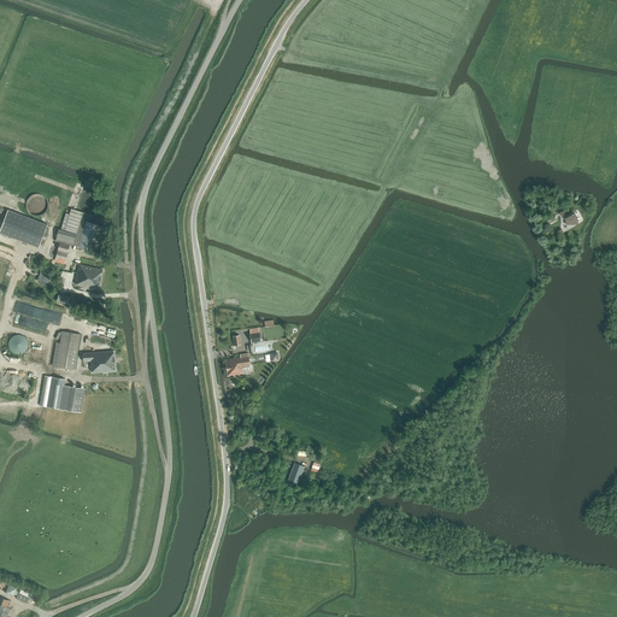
[(47,205),(47,203),(47,200),(46,199),(45,197),(42,195),(41,195),(39,194),(36,194),(34,194),(33,195),(30,197),(29,198),(28,199),(27,201),(27,203),(27,205),(27,207),(28,209),(28,211),(29,212),(31,213),(33,215),(35,216),(37,216),(39,216),(41,215),(42,213),(45,212),(46,210),(47,209),(47,207),(47,205)]
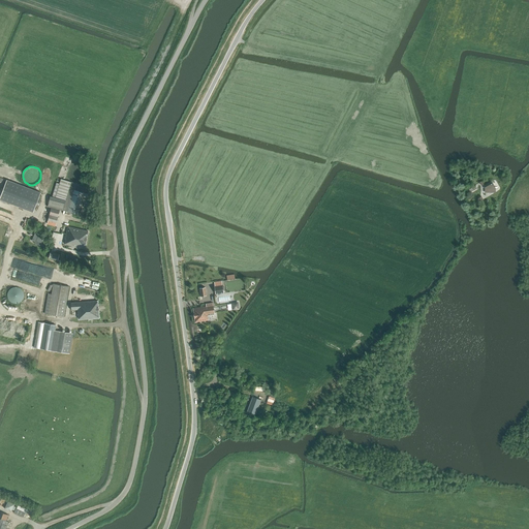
[(48,221),(56,223),(60,210),(78,215),(86,187),(71,182),(61,179),(59,184),(56,183),(52,197),(51,196),(48,207),(51,208),(48,221)]
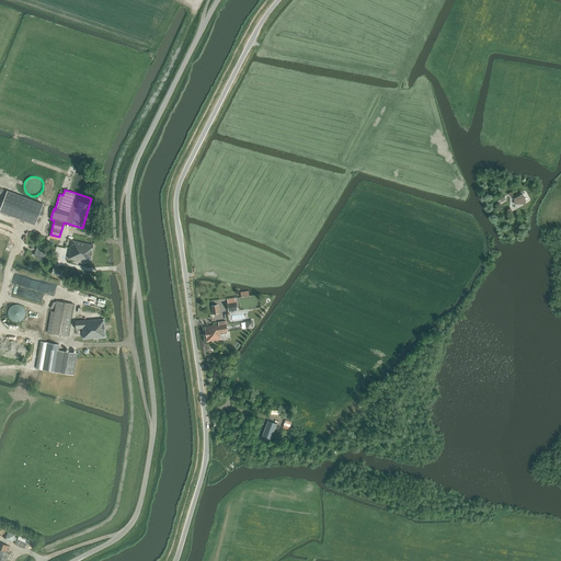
[(0,212),(35,225),(43,205),(8,191),(0,209),(0,212)]
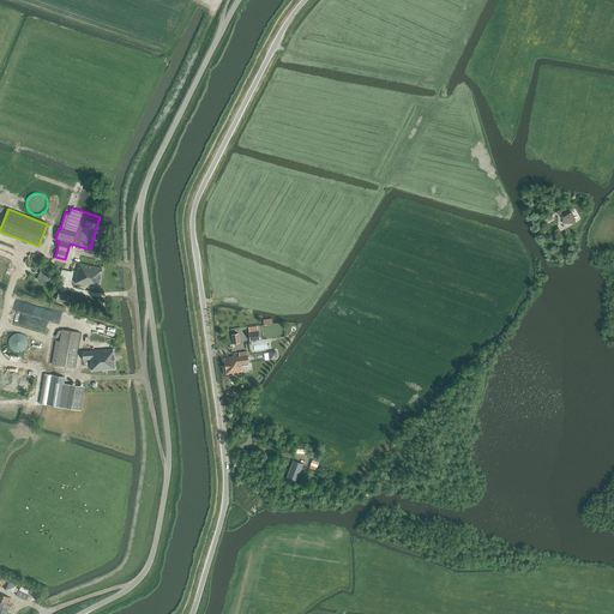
[(573,221),(570,215),(561,220),(565,226),(573,221)]
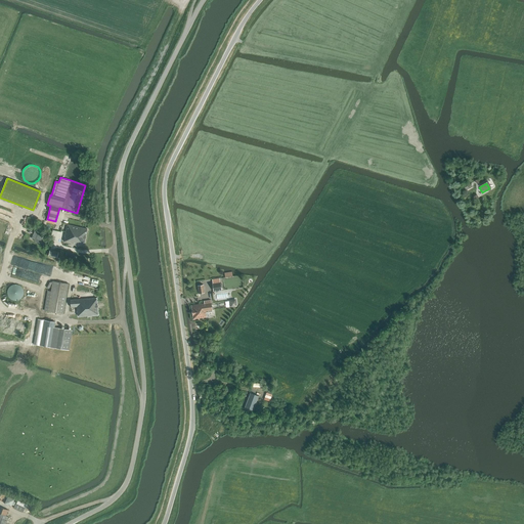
[(63,243),(84,247),(87,229),(62,224),(60,231),(64,232),(64,237),(63,243)]
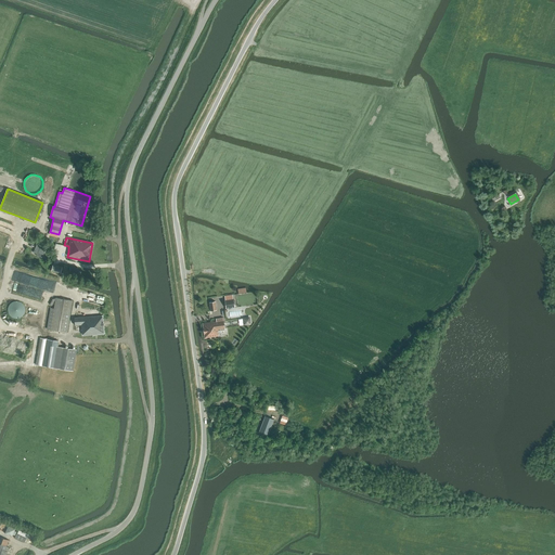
[(41,247),(37,245),(34,253),(37,254),(37,253),(43,255),(46,249),(41,247)]
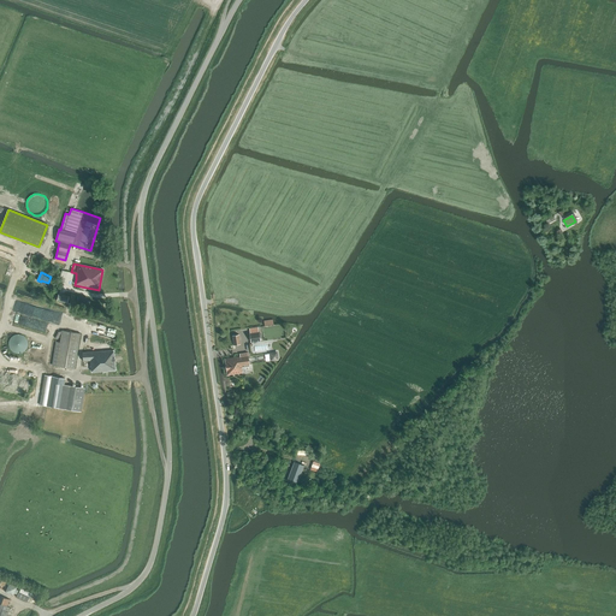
[(30,315),(28,324),(47,329),(49,321),(30,315)]
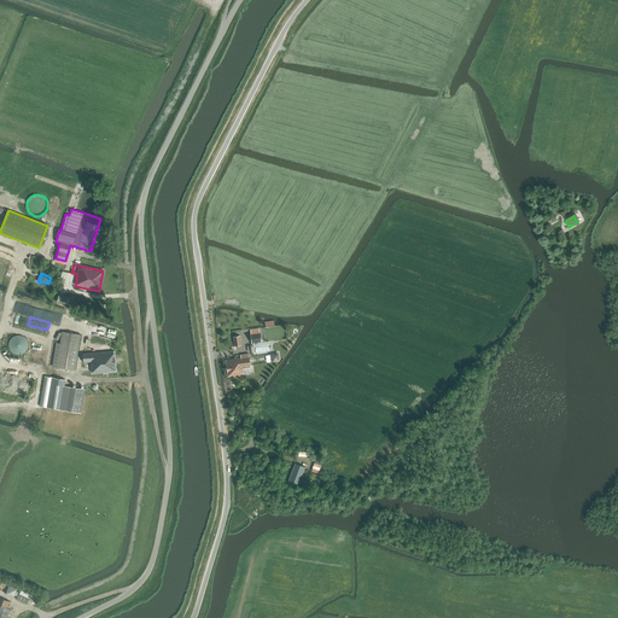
[(88,328),(115,337),(116,331),(89,322),(88,328)]
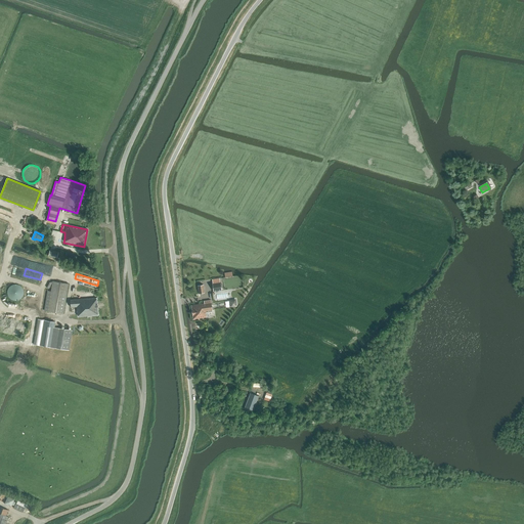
[(47,311),(63,314),(69,284),(52,281),(47,311)]
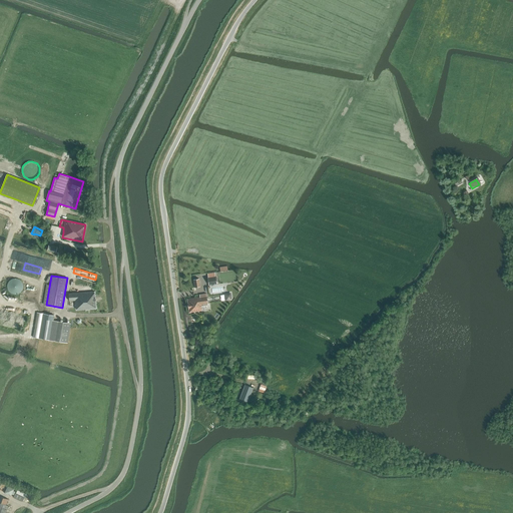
[(216,285),(215,277),(208,278),(207,278),(209,286),(216,285)]
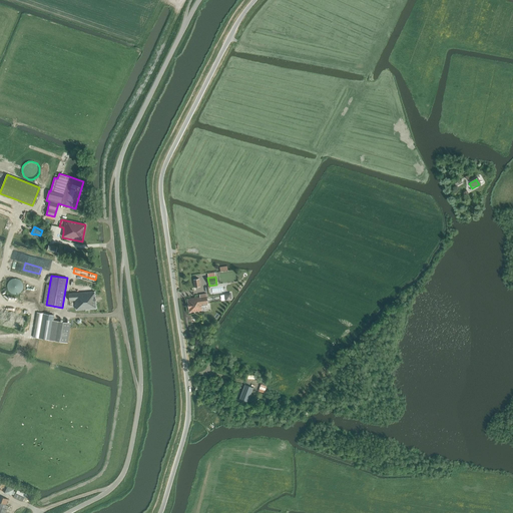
[(23,287),(23,286),(22,284),(21,283),(20,281),(19,280),(18,280),(16,279),(15,279),(14,279),(12,280),(10,281),(9,281),(9,283),(8,284),(7,286),(7,287),(7,289),(8,290),(8,292),(9,293),(10,294),(12,294),(13,295),(14,295),(16,295),(18,294),(19,294),(20,293),(21,292),(22,290),(23,289),(23,287)]
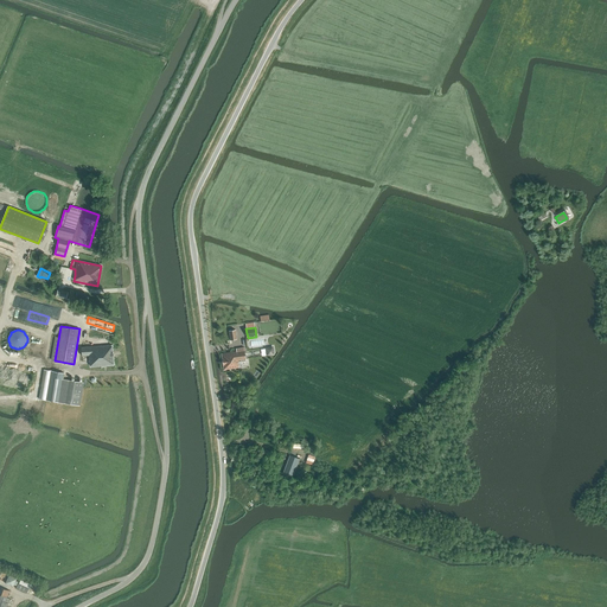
[(89,356),(89,362),(90,362),(90,366),(114,365),(113,345),(82,347),(82,356),(89,356)]
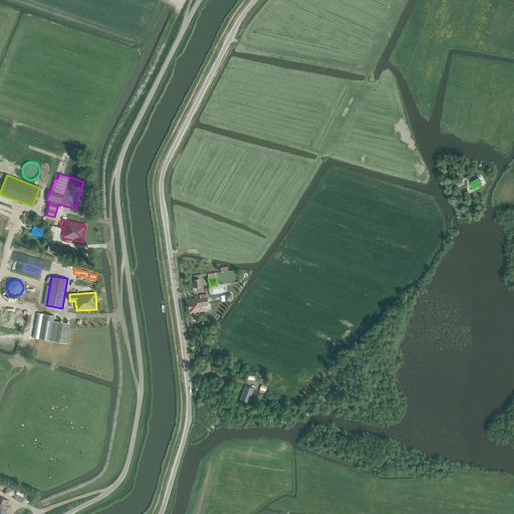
[(202,311),(202,307),(202,305),(208,304),(207,294),(200,295),(200,298),(188,300),(190,313),(202,311)]
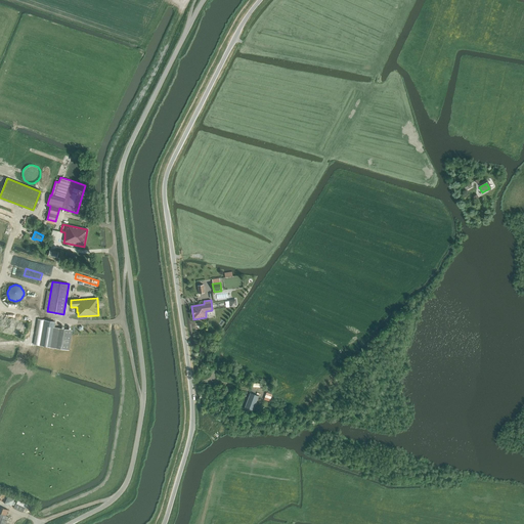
[(50,347),(69,350),(73,331),(53,328),(43,325),(40,346),(50,347)]
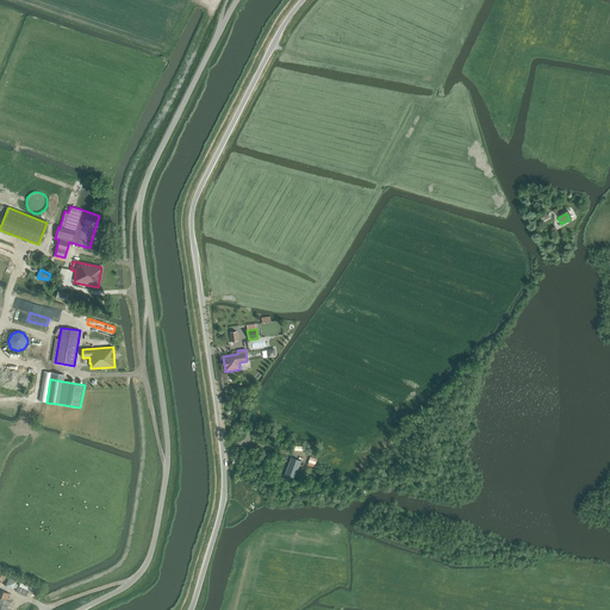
[(285,477),(293,480),(300,461),(292,458),(285,477)]
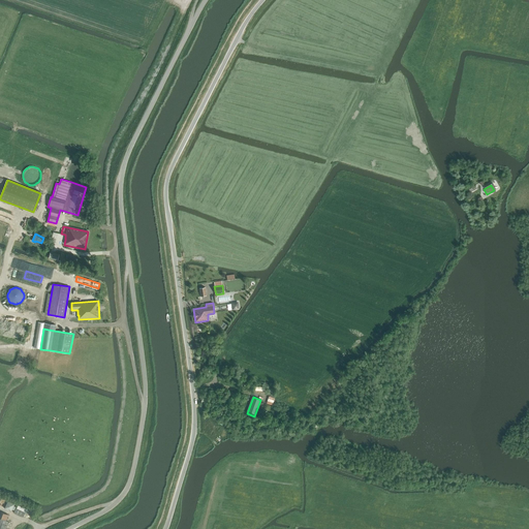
[(19,502),(10,498),(6,505),(16,509),(19,502)]
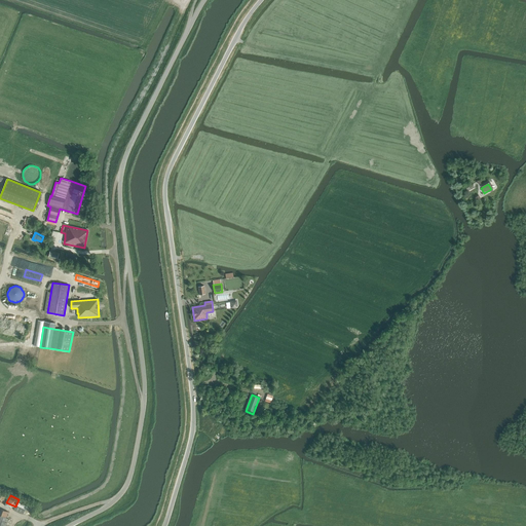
[(25,511),(15,505),(13,510),(23,514),(25,511)]
